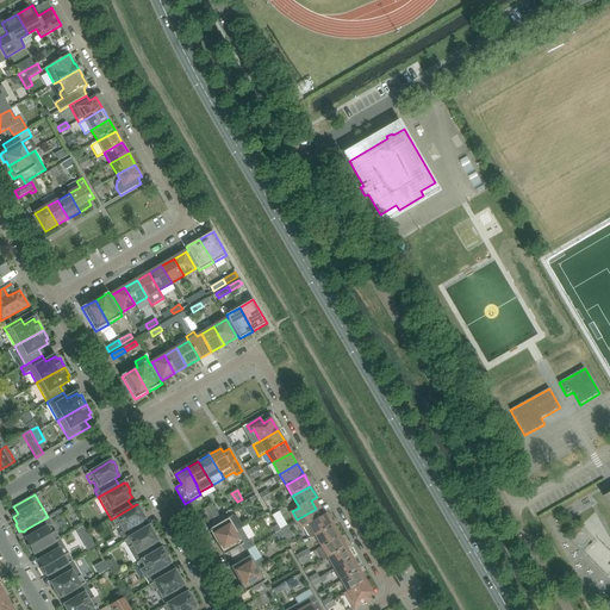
[(119,534),(124,541),(149,527),(144,529),(141,522),(145,520),(144,518),(142,515),(142,512),(143,511),(139,505),(137,506),(137,504),(111,520),(116,527),(118,526),(122,533),(119,534)]
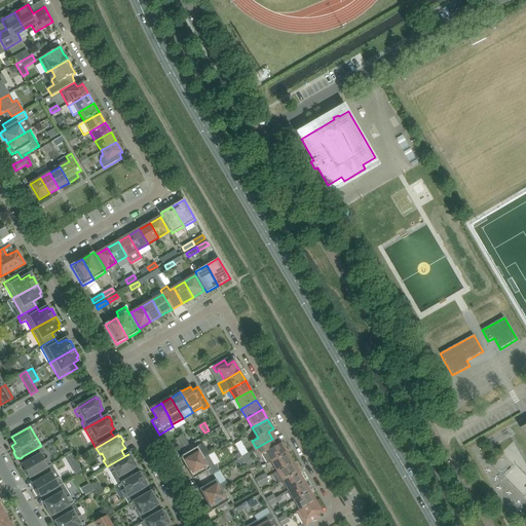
[(185,447),(189,445),(188,443),(183,435),(180,438),(184,445),(185,447)]
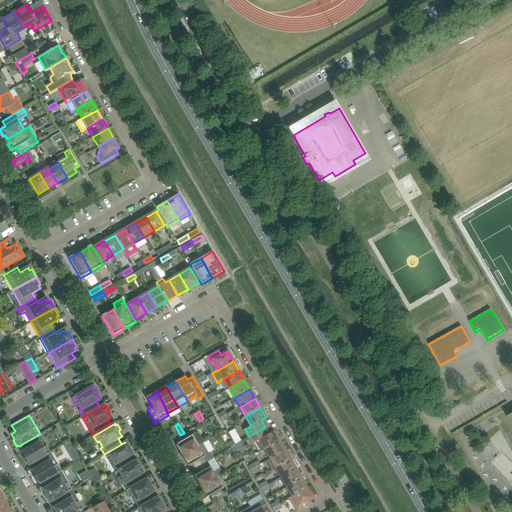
[(265,427),(249,436),(254,443),(259,453),(264,450),(280,441),(274,431),(273,432),(269,434),(265,427)]
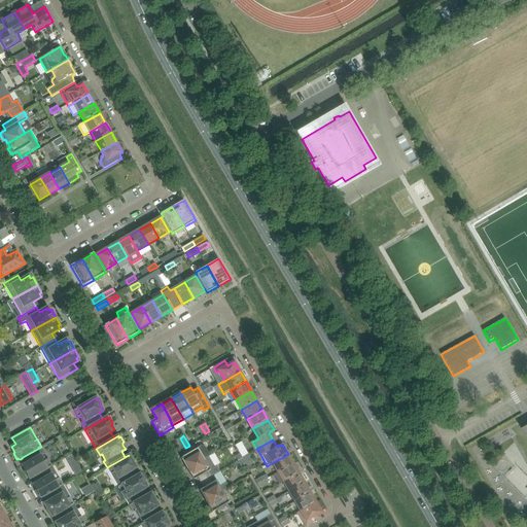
[(242,442),(236,446),(243,457),(248,454),(249,453),(242,442)]
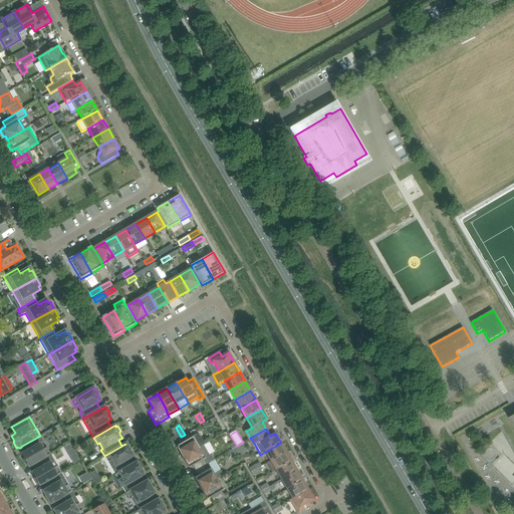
[(183,458),(204,446),(203,445),(205,444),(200,436),(196,435),(191,438),(188,433),(185,435),(181,437),(180,435),(176,437),(174,438),(175,442),(178,440),(180,445),(177,447),(183,458)]
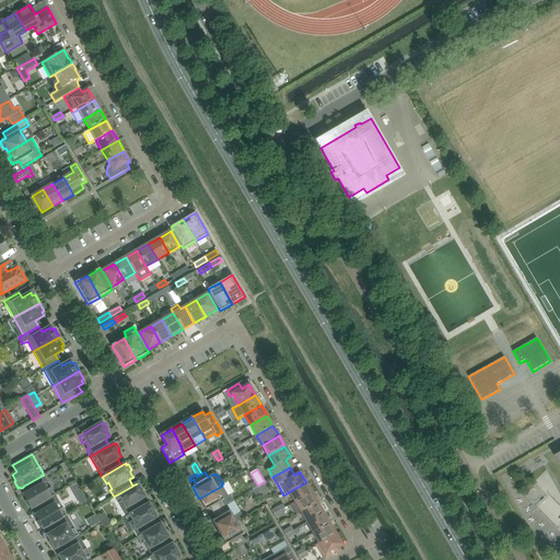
[(48,481),(44,475),(24,486),(28,492),(24,494),(24,497),(25,496),(26,499),(27,501),(26,502),(30,508),(31,506),(32,509),(55,494),(51,488),(48,489),(45,483),(48,481)]
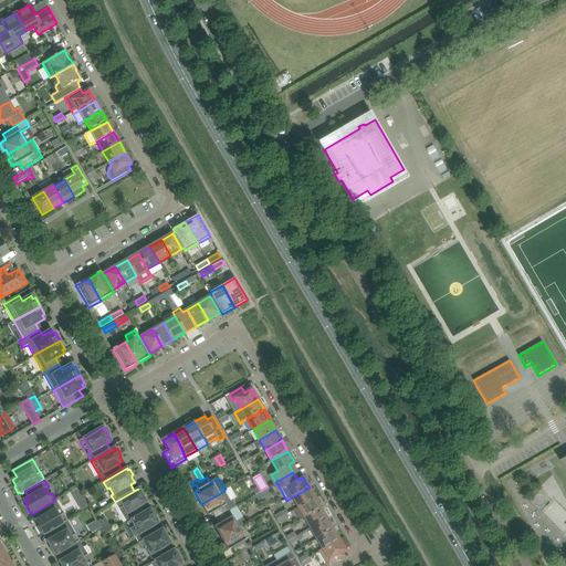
[(266,488),(261,491),(266,502),(272,499),(266,488)]
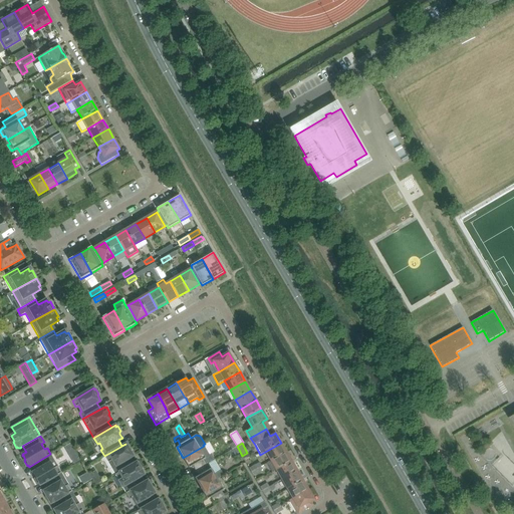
[(281,443),(265,452),(271,461),(286,452),(281,443)]
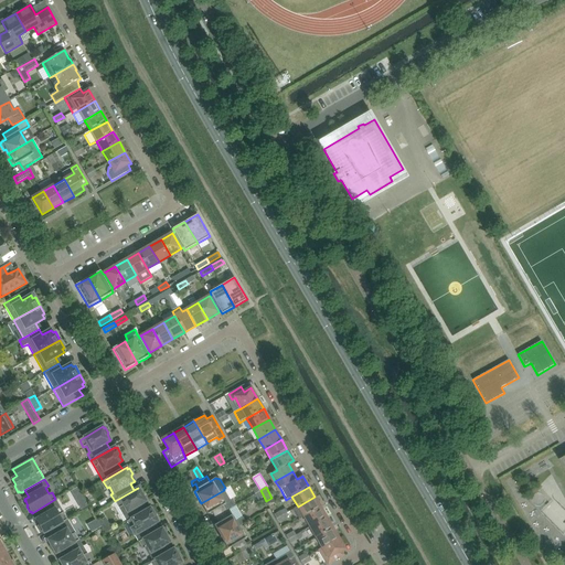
[(81,509),(86,505),(76,488),(70,491),(81,509)]
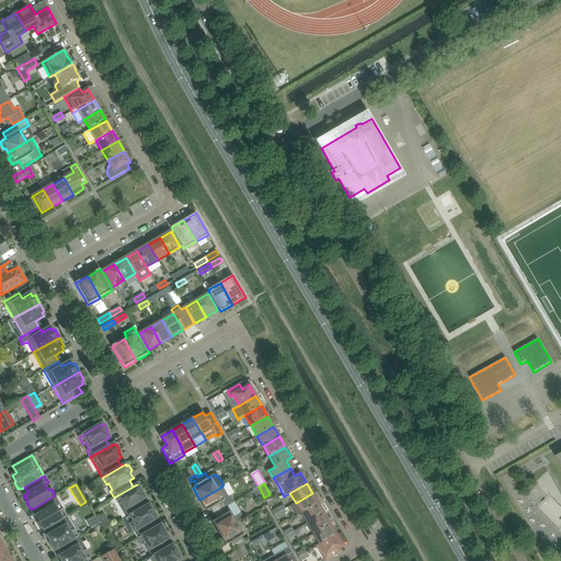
[(114,497),(126,518),(149,504),(145,506),(141,501),(146,497),(145,496),(142,493),(141,492),(144,491),(139,484),(138,485),(137,484),(114,497)]
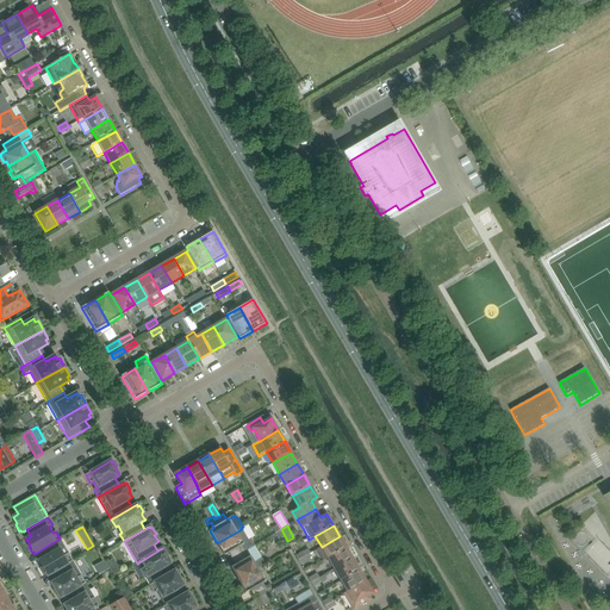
[(232,559),(246,552),(255,546),(250,539),(249,540),(242,529),(217,543),(224,555),(229,553),(232,559)]
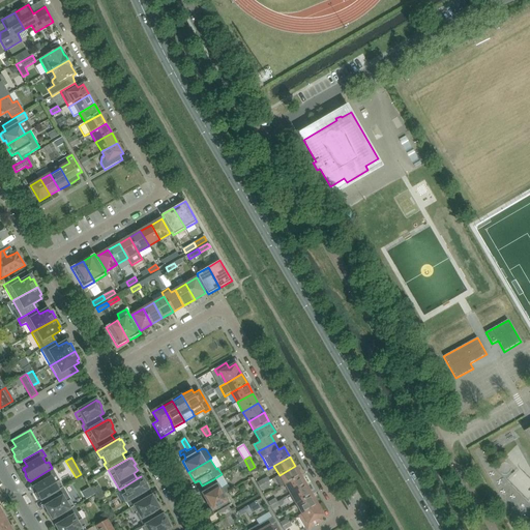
[(280,475),(275,478),(281,488),(285,484),(300,476),(295,466),(280,475)]
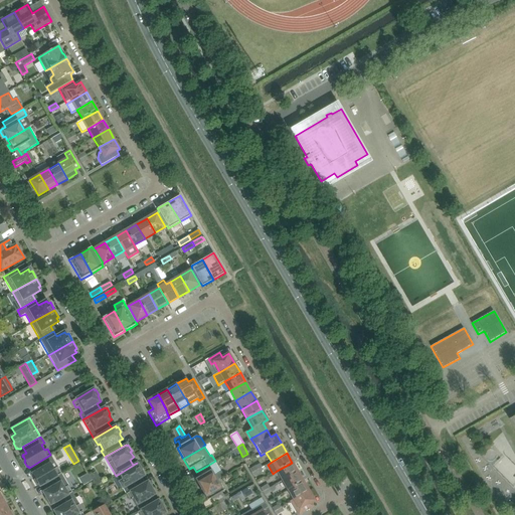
[(54,462),(50,455),(29,468),(33,466),(36,471),(32,474),(33,475),(35,478),(36,479),(34,480),(38,486),(39,485),(40,486),(61,474),(57,467),(53,470),(50,464),(54,462)]
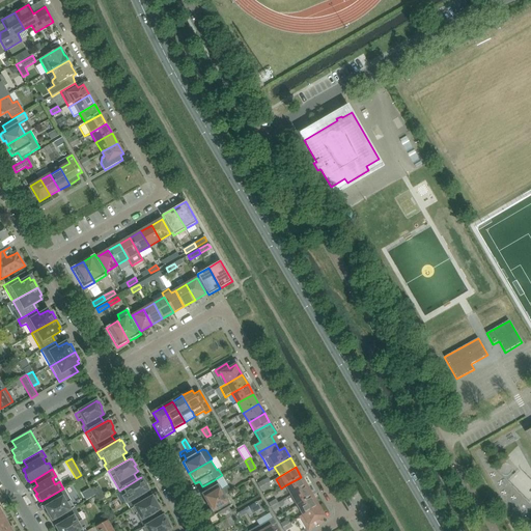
[(207,505),(225,495),(224,495),(231,491),(222,475),(214,480),(202,486),(204,492),(201,494),(207,505)]
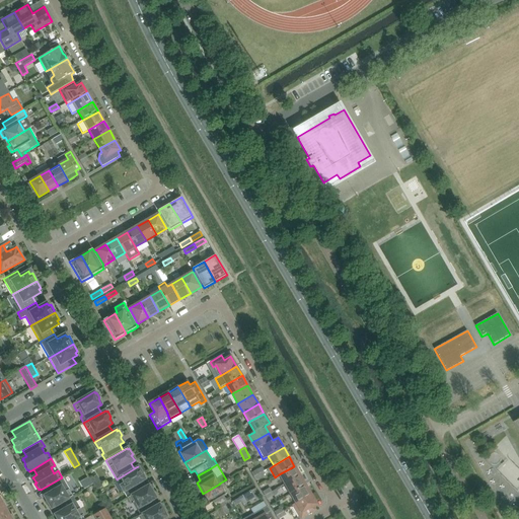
[(117,479),(127,498),(149,486),(145,488),(141,482),(145,479),(145,478),(144,478),(143,475),(142,473),(143,472),(140,467),(139,468),(138,466),(117,479)]
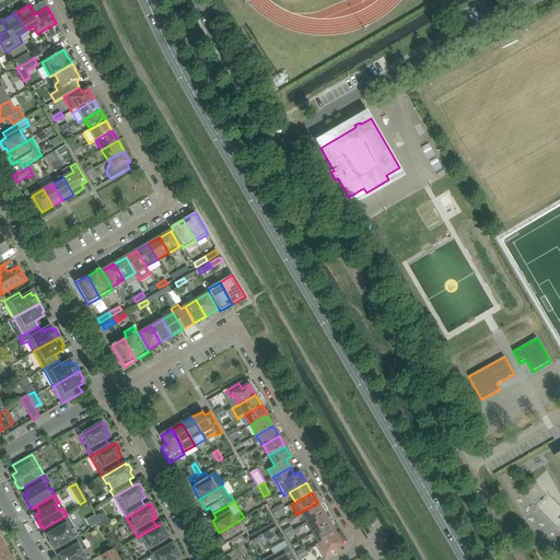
[(317,503),(301,512),(307,523),(324,513),(317,503)]
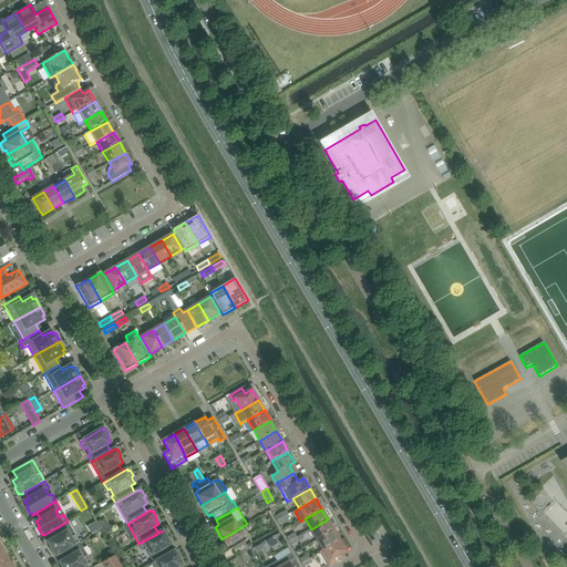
[(328,519),(311,529),(317,539),(333,529),(328,519)]
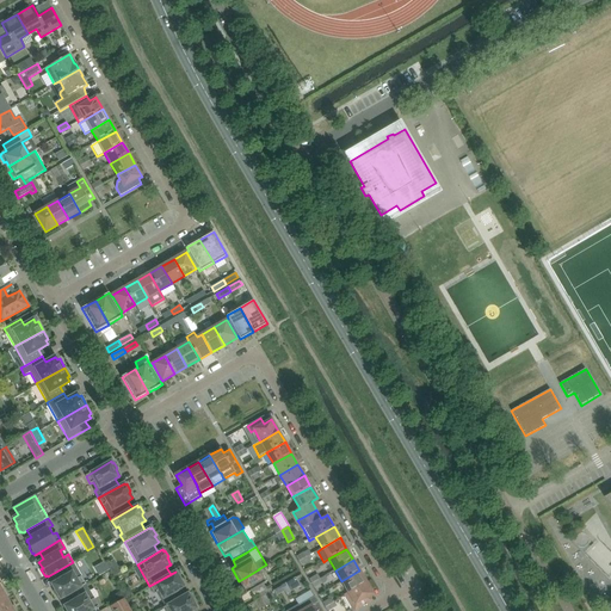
[(86,584),(73,562),(48,576),(48,578),(53,574),(56,581),(51,584),(53,586),(53,585),(55,588),(55,591),(54,592),(57,598),(60,598),(60,599),(86,584)]
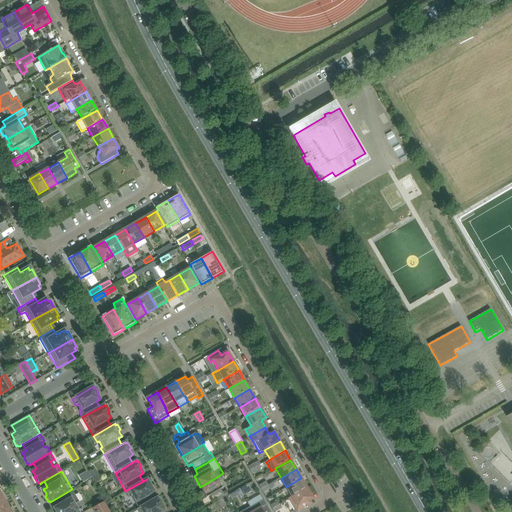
[(217,477),(200,487),(206,498),(210,495),(213,500),(224,494),(221,489),(223,488),(217,477)]
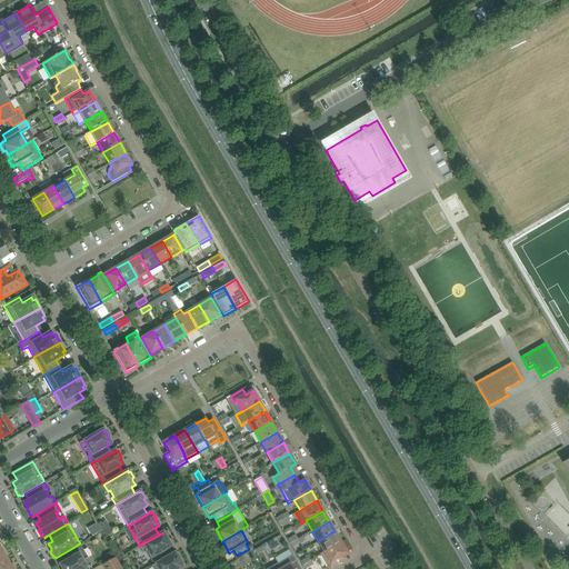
[(335,531),(318,541),(325,551),(341,542),(335,531)]
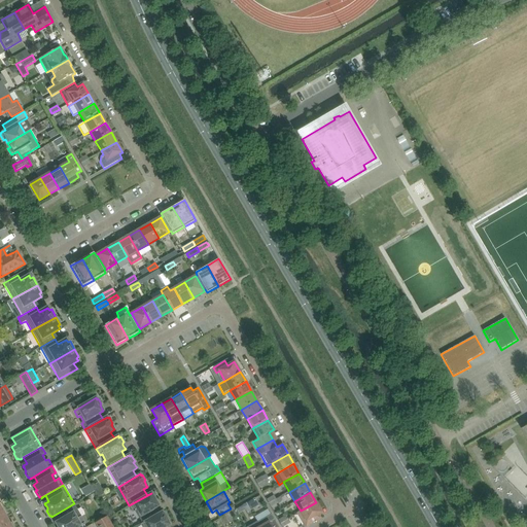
[(140,525),(163,512),(159,514),(154,508),(159,505),(159,504),(157,504),(155,501),(156,501),(155,500),(156,499),(153,493),(152,494),(151,493),(129,505),(133,513),(137,510),(141,516),(139,517),(142,523),(140,525)]
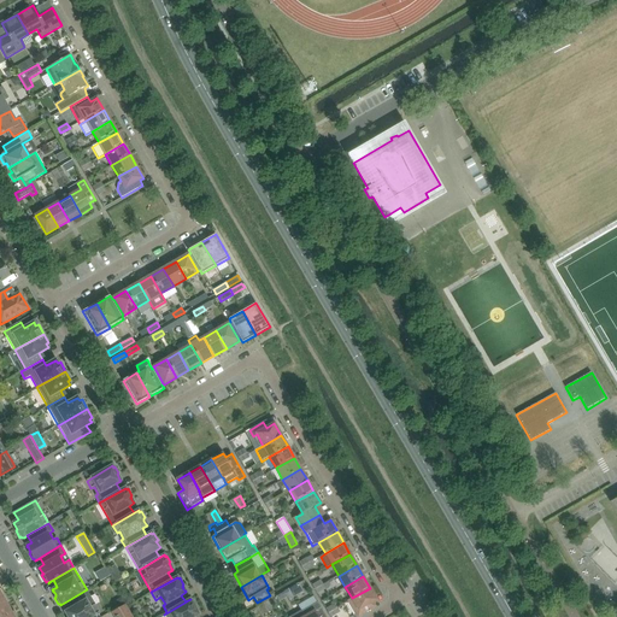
[(299,583),(288,589),(293,598),(298,595),(304,592),(299,583)]
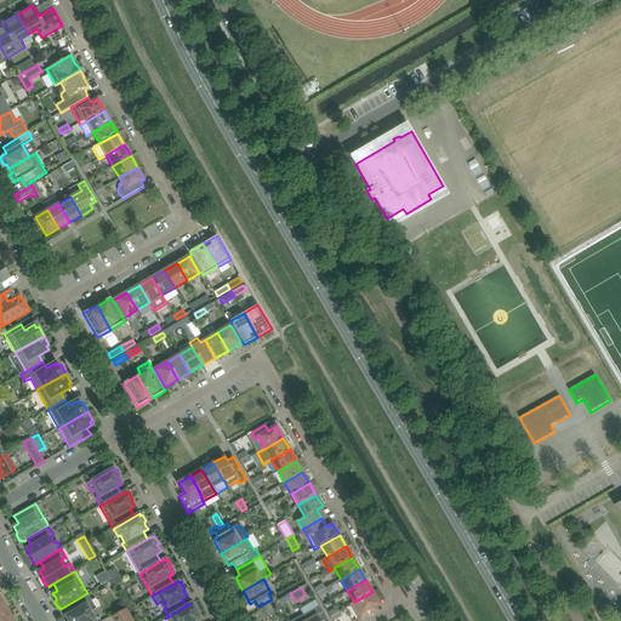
[(379,603),(372,592),(354,602),(364,620),(379,611),(379,610),(377,610),(375,605),(379,603)]
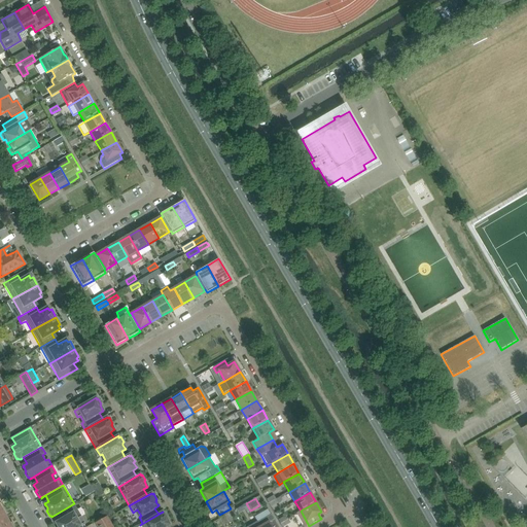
[(74,504),(74,503),(51,517),(53,517),(57,515),(60,520),(56,523),(57,524),(59,526),(58,526),(77,526),(85,523),(81,516),(79,518),(76,512),(78,511),(74,504)]
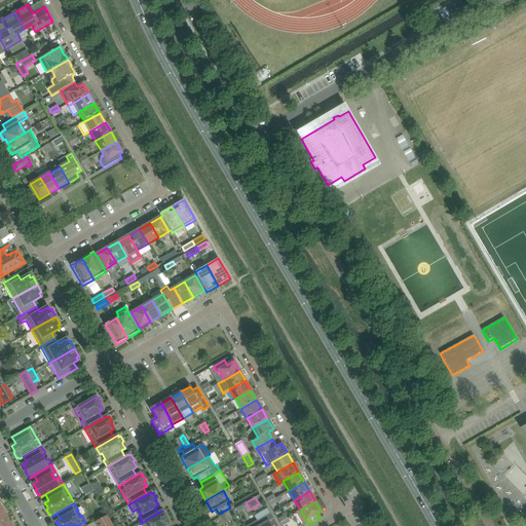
[(162,513),(162,511),(140,524),(141,525),(165,525),(170,524),(168,523),(166,520),(167,520),(166,518),(167,517),(164,512),(162,513)]
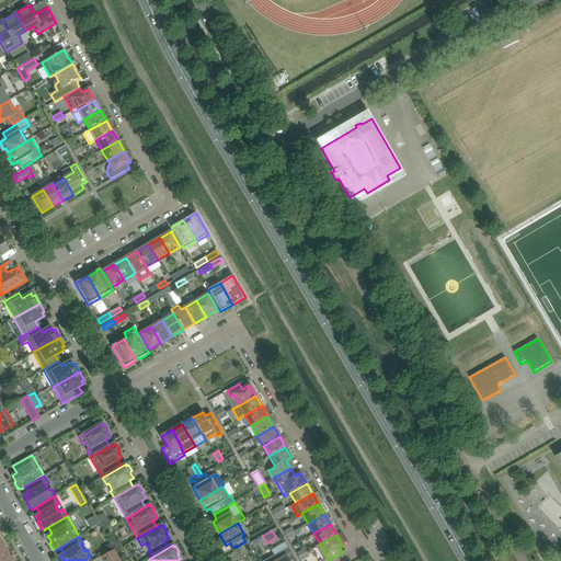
[(296,560),(289,548),(274,557),(277,560),(276,560),(296,560)]
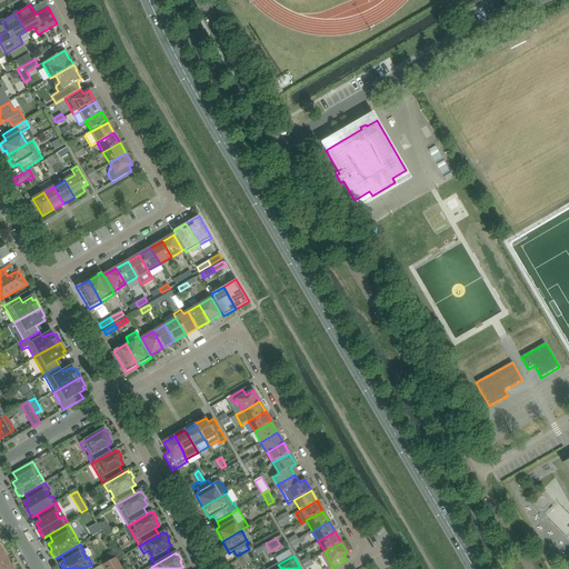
[(121,568),(115,558),(103,565),(106,568),(121,568)]
